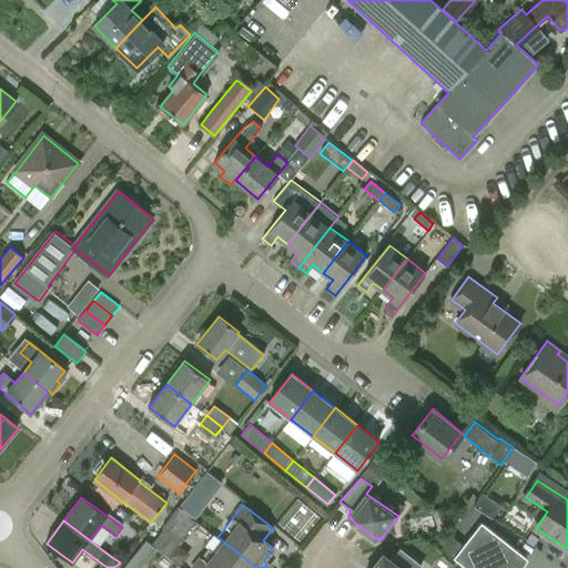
[(467,567),(520,567),(528,558),(479,526),(466,546),(450,536),(442,548),(467,567)]
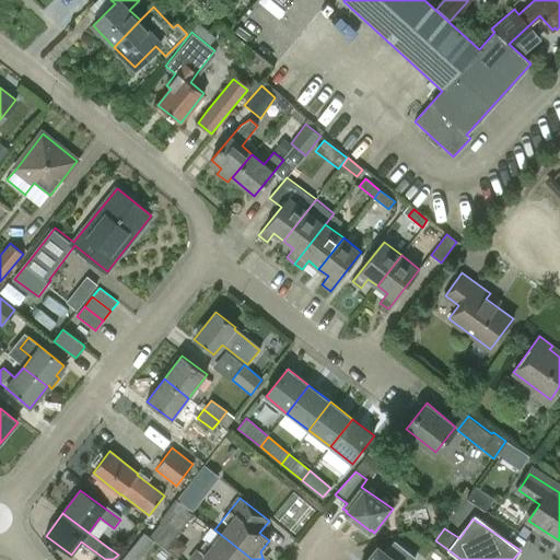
[(252,559),(214,529),(189,559),(252,559)]
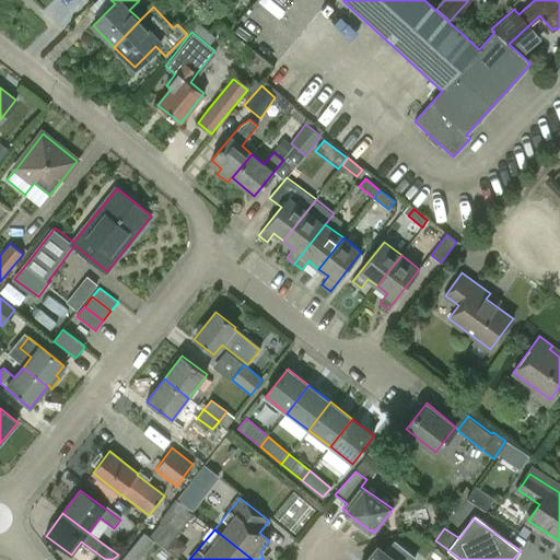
[(144,533),(127,553),(133,559),(138,559),(154,541),(144,533)]
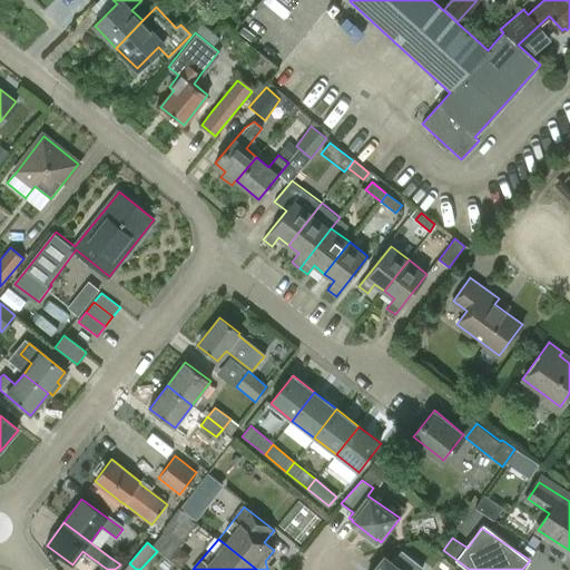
[(424,569),(426,569),(403,551),(394,563),(384,556),(372,569),(424,569)]
